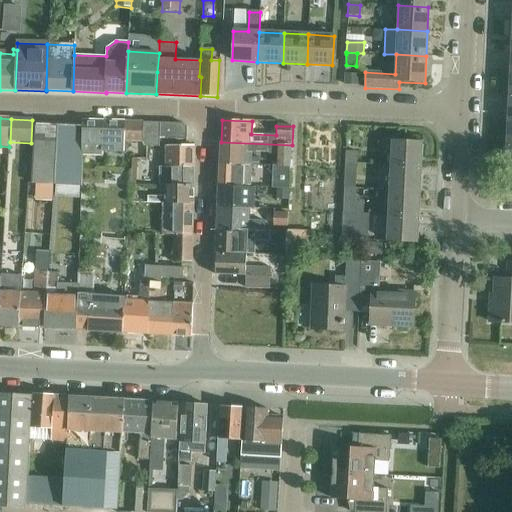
[(82,121),(83,127),(82,158),(102,159),(102,154),(123,155),(124,148),(125,122),(103,122),(82,121)]
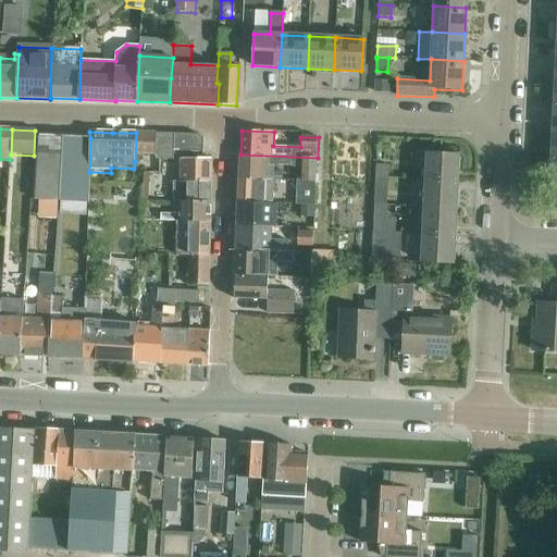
[(160,160),(157,160),(155,155),(156,134),(136,133),(135,161),(144,161),(144,165),(143,165),(141,172),(159,173),(160,160)]
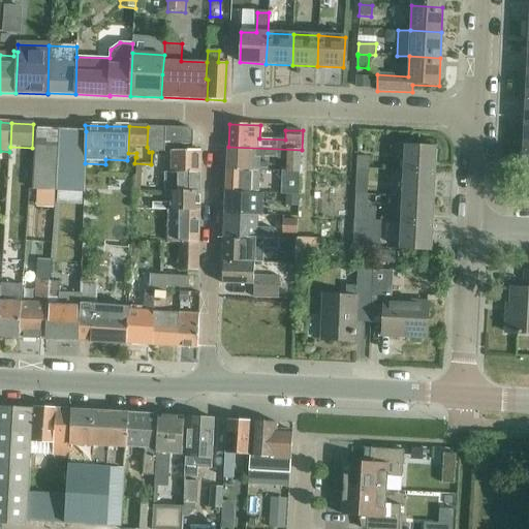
[(148,127),(147,147),(149,152),(152,152),(152,151),(164,152),(164,144),(165,127),(148,127)]
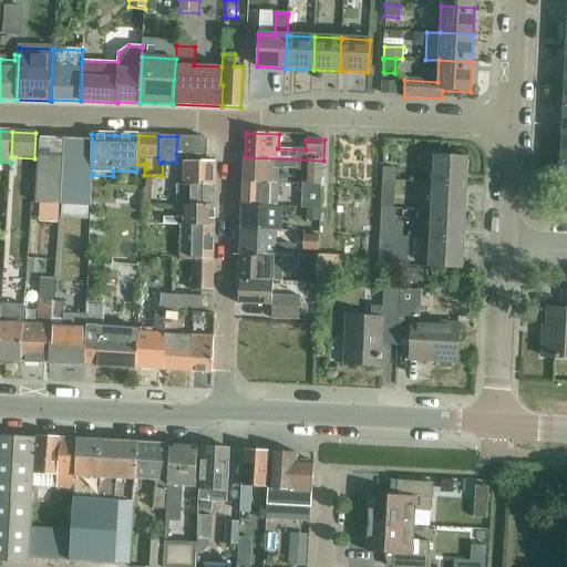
[(203,137),(177,136),(176,154),(206,155),(207,142),(203,137)]
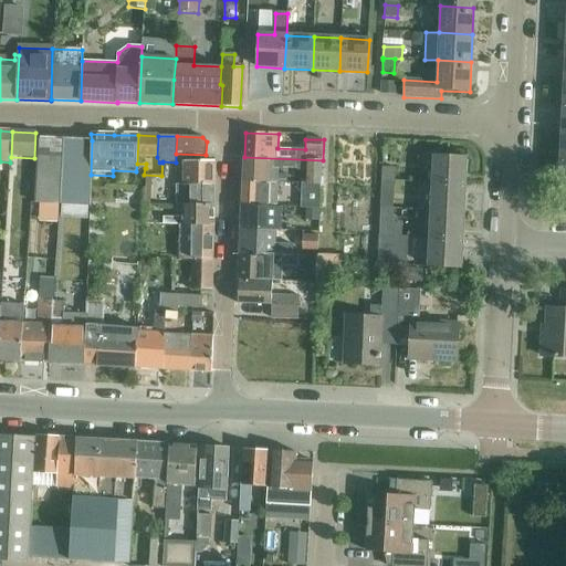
[(91,175),(92,140),(41,138),(37,203),(90,206),(91,175)]
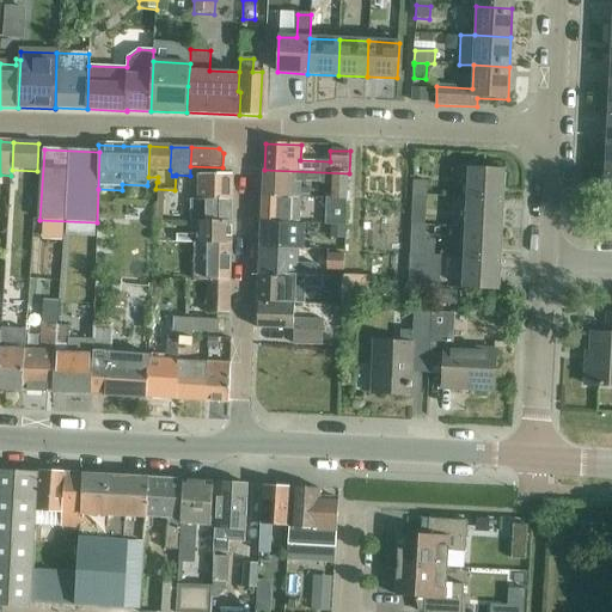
[(469,169),(467,199),(505,201),(506,170),(469,169)]
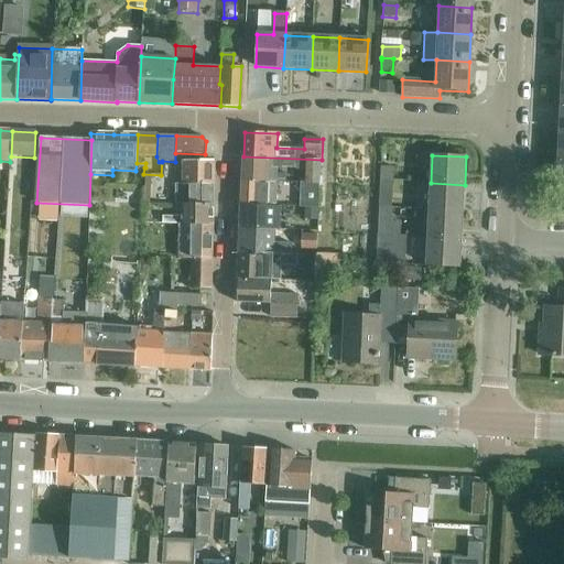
[(242,181),(242,182),(275,183),(275,182),(277,167),(305,169),(304,183),(321,184),(322,160),(243,156),(242,181)]
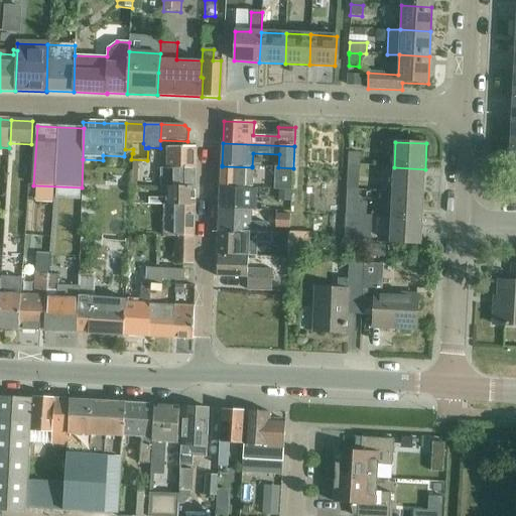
[(161,187),(165,187),(195,187),(195,148),(168,148),(168,170),(161,169),(161,187)]
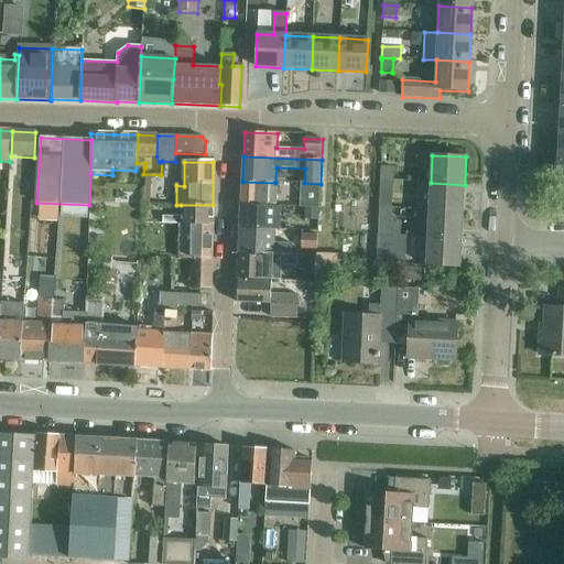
[(381,167),(381,180),(393,181),(393,167),(381,167)]
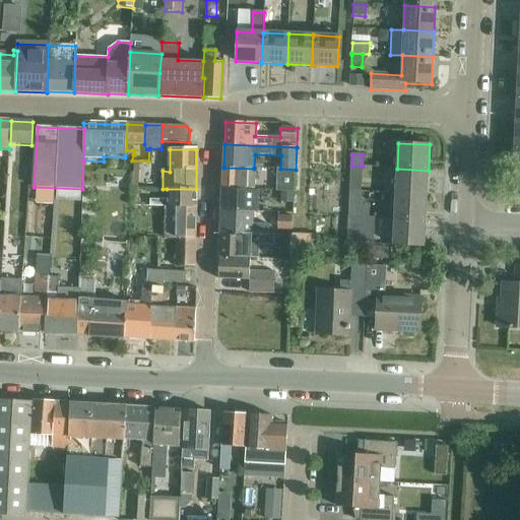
[(363,167),(351,166),(350,178),(362,179),(363,167)]
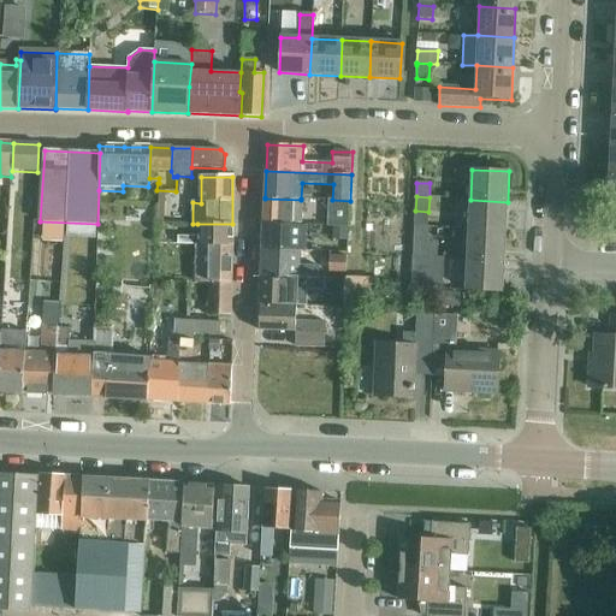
[(265,199),(264,225),(301,226),(301,200),(265,199)]
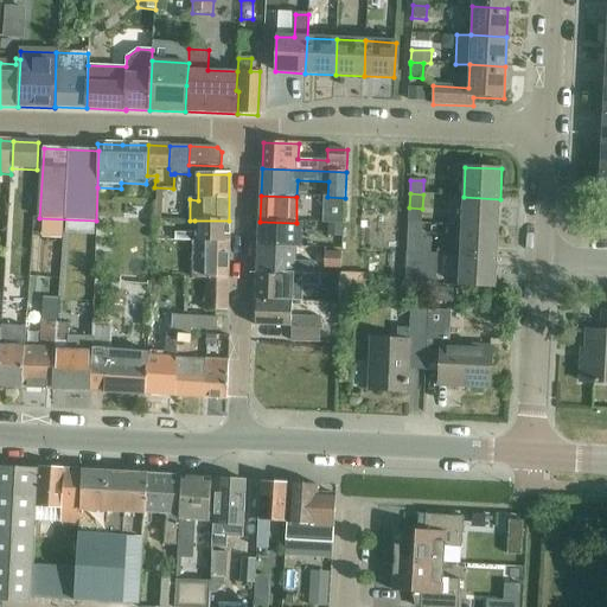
[(345,198),(327,197),(323,197),(323,223),(344,224),(345,198)]
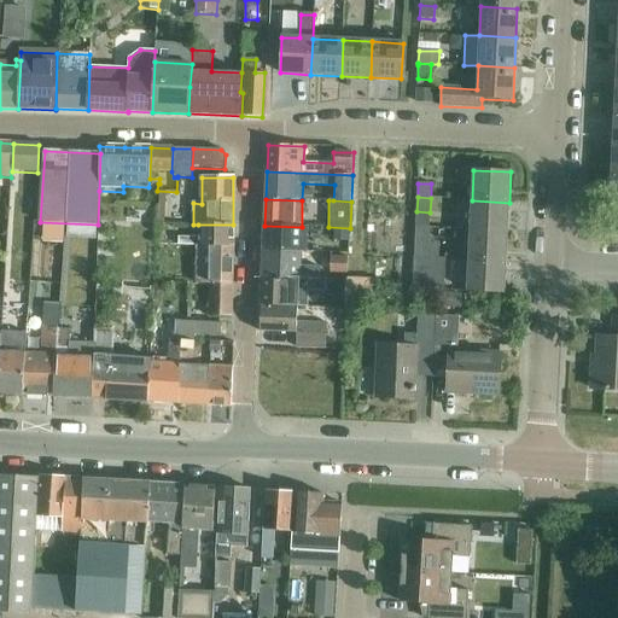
[(471,231),(507,233),(509,203),(472,200),(471,231)]
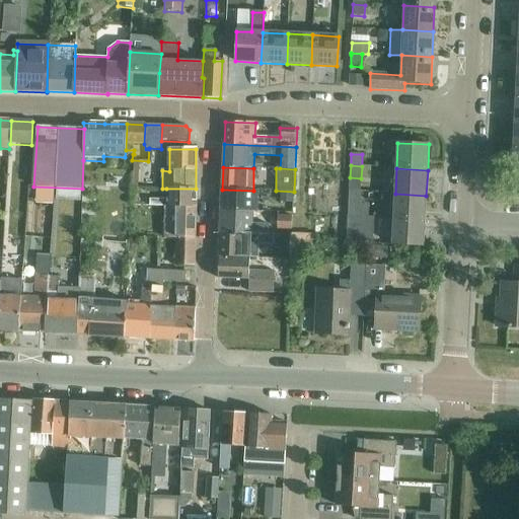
[(196,189),(166,189),(166,199),(149,199),(149,207),(164,207),(166,207),(196,207),(196,189)]
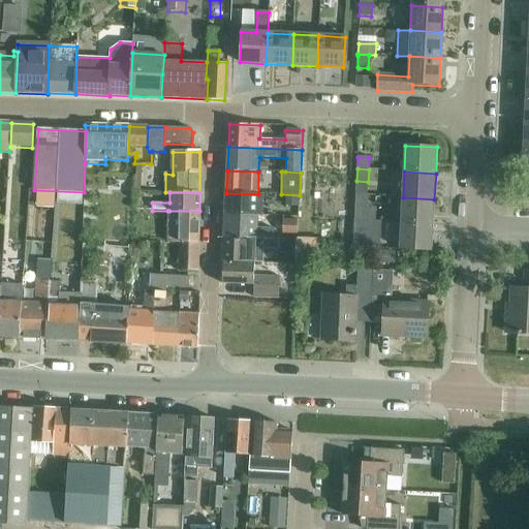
[(261,194),(257,194),(226,193),(225,214),(257,215),(261,215),(261,194)]
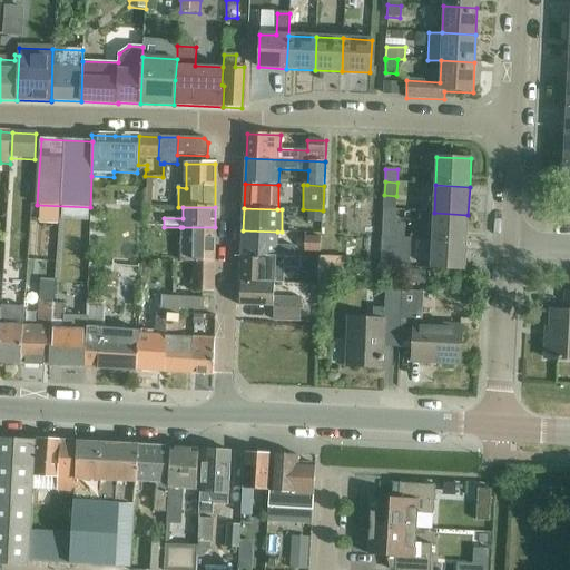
[(468,215),(434,213),(432,239),(467,242),(468,215)]
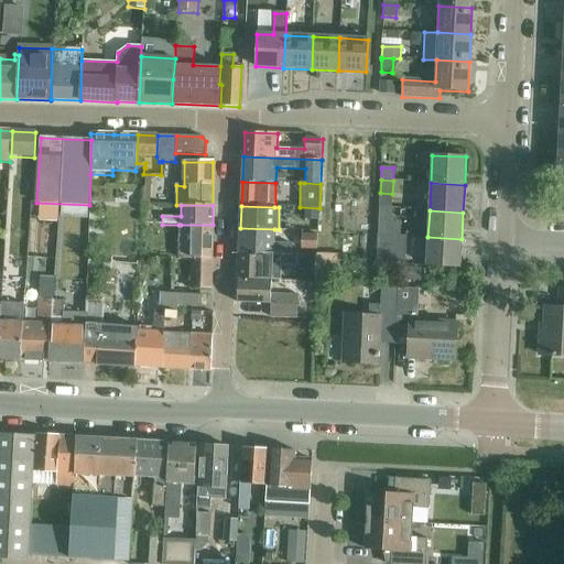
[(379,221),(378,235),(390,236),(391,223),(379,221)]
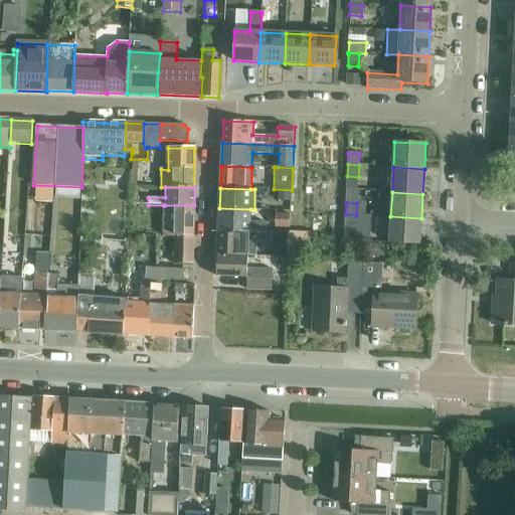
[(194,205),(165,205),(163,205),(162,236),(175,236),(174,264),(193,264),(194,205)]
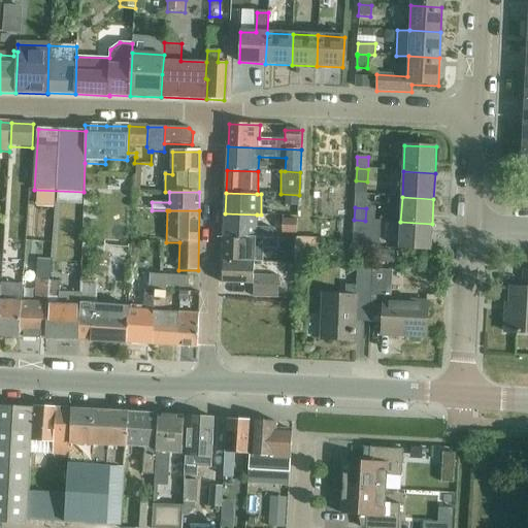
[(225,213),(224,236),(271,238),(272,227),(259,227),(259,230),(256,230),(257,220),(260,220),(260,216),(257,216),(257,215),(225,213)]
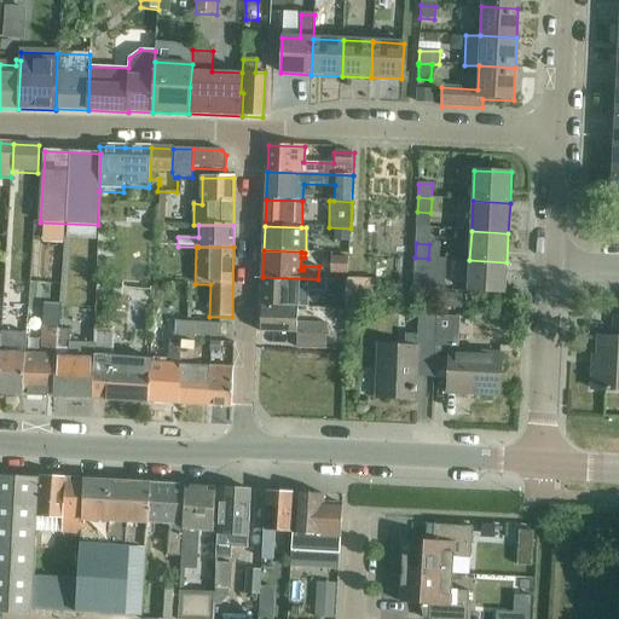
[(330,258),(330,275),(347,275),(348,259),(330,258)]
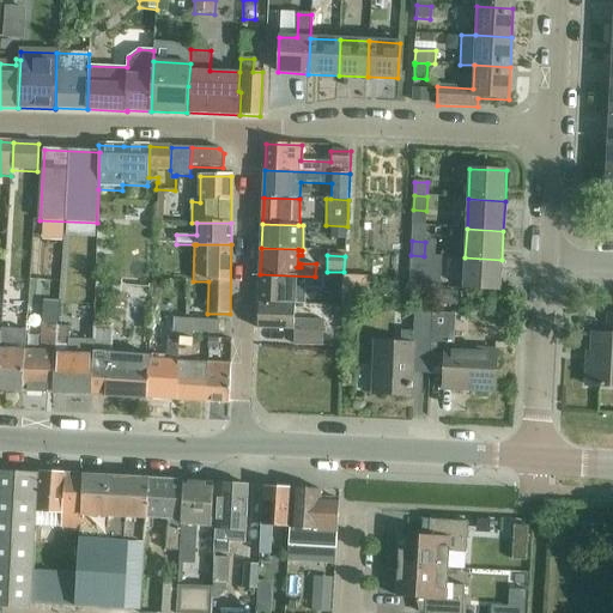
[(424,256),(411,255),(410,286),(423,286),(424,256)]
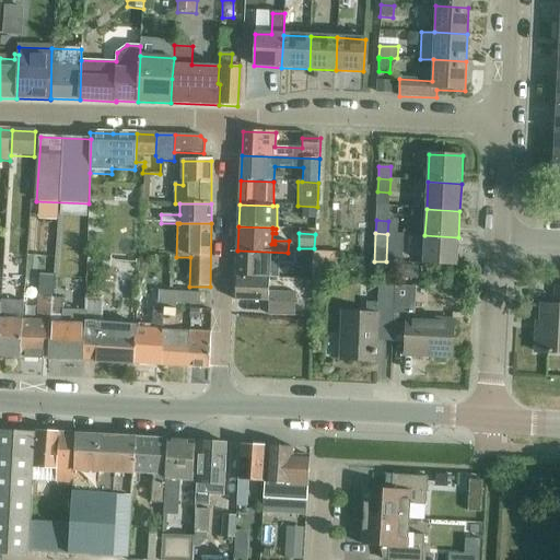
[(458,237),(424,235),(423,264),(456,265),(458,237)]
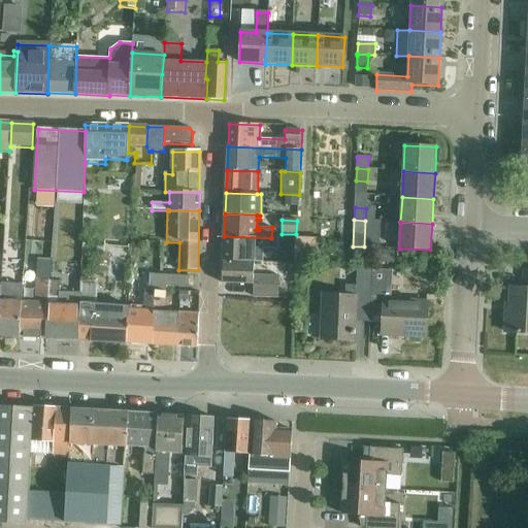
[(224,236),(224,261),(255,262),(263,263),(263,249),(277,250),(277,238),(271,238),(224,236)]
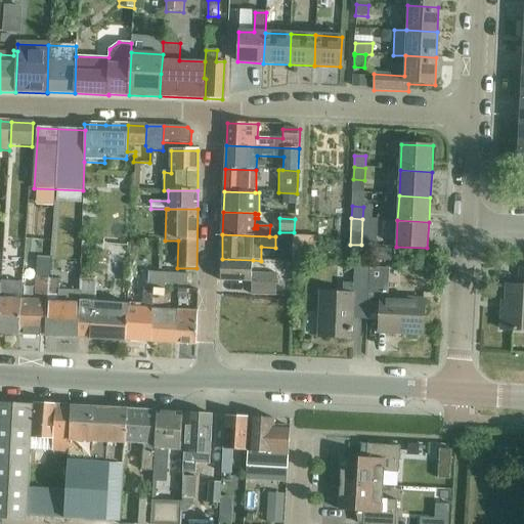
[(294,264),(294,252),(277,253),(277,265),(294,264)]
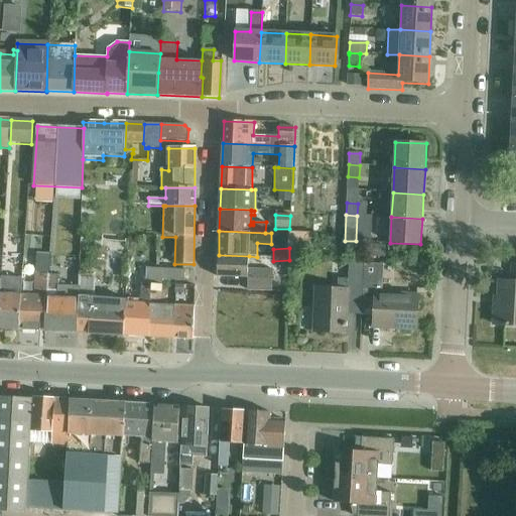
[(19,330),(44,332),(49,274),(50,254),(37,254),(36,273),(34,295),(21,294),(19,330)]
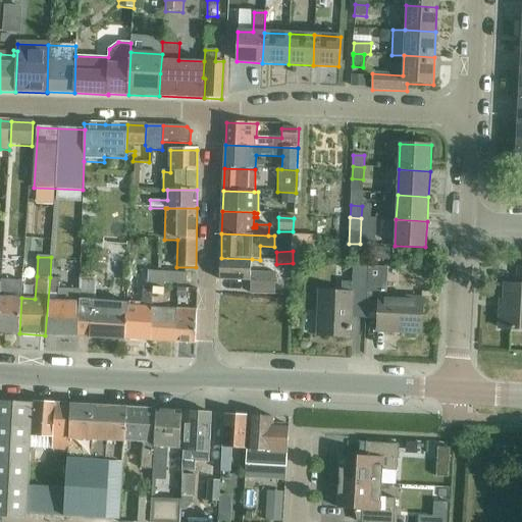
[(252,259),(221,258),(220,279),(251,280),(251,293),(273,294),(274,281),(274,273),(251,272),(252,259)]
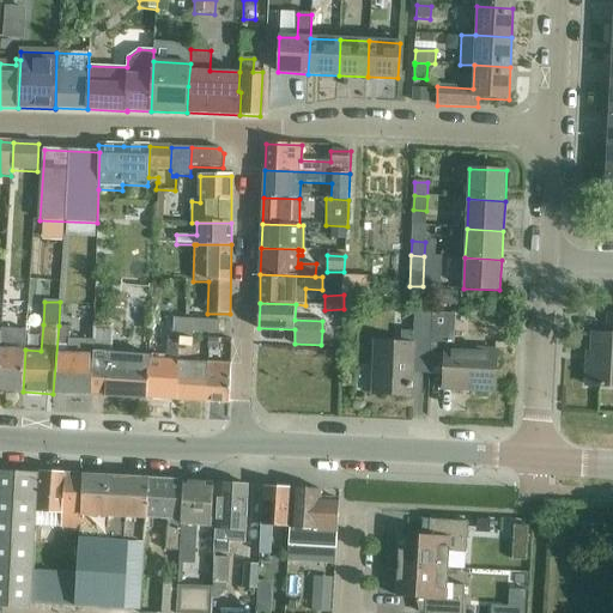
[(430,364),(432,313),(416,313),(414,332),(402,331),(401,344),(376,343),(374,394),(412,395),(413,363),(430,364)]
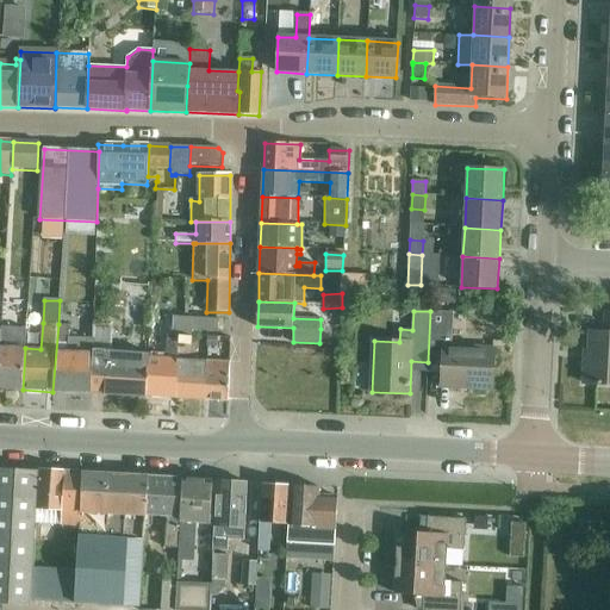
[(430,311),(428,362),(427,372),(442,373),(442,386),(492,388),(493,350),(452,348),(453,330),(454,312),(430,311)]
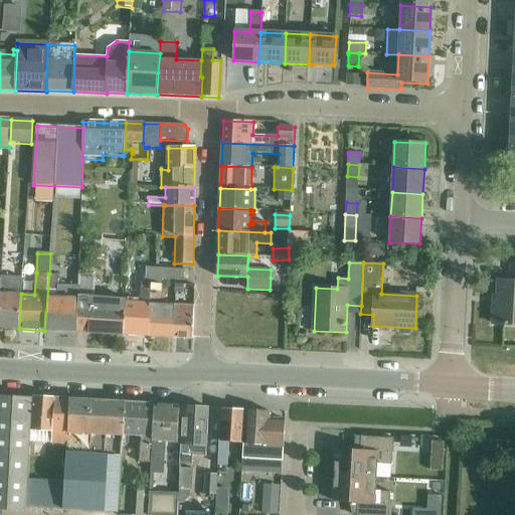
[(514,265),(511,265),(511,281),(499,281),(498,296),(493,296),(492,325),(514,325),(514,265)]
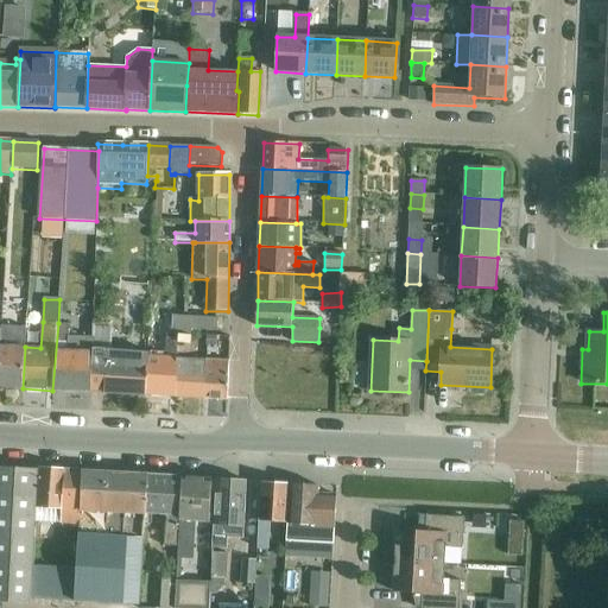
[(172,327),(169,327),(169,334),(191,335),(191,330),(216,331),(216,318),(172,316),(172,327)]
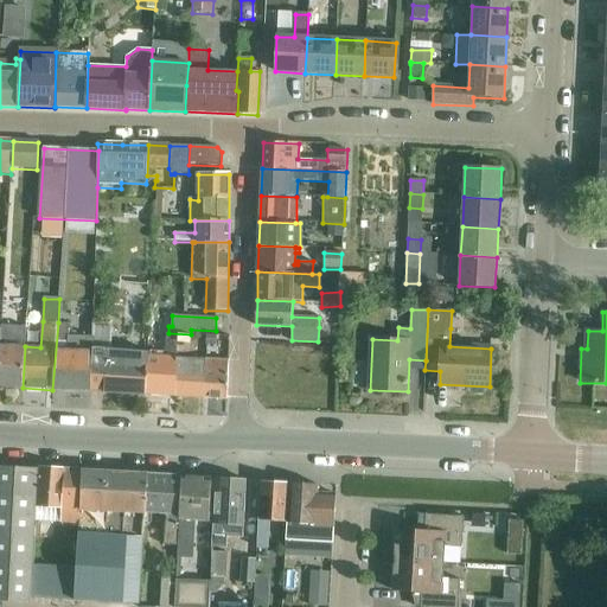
[(0,349),(0,387),(23,388),(25,346),(7,346),(7,338),(14,338),(16,321),(2,320),(1,328),(0,349)]
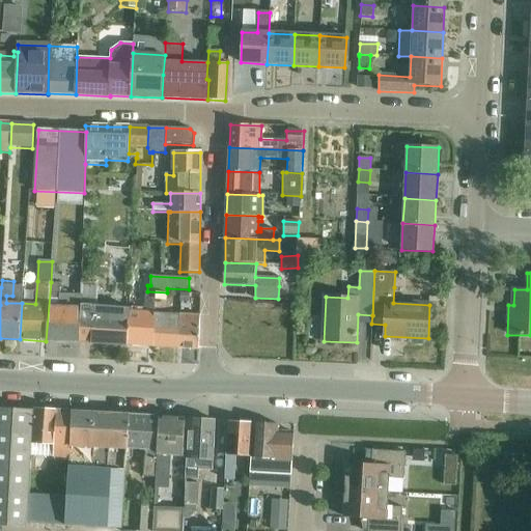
[(51,282),(46,341),(79,342),(82,307),(83,296),(60,294),(61,282),(51,282)]
